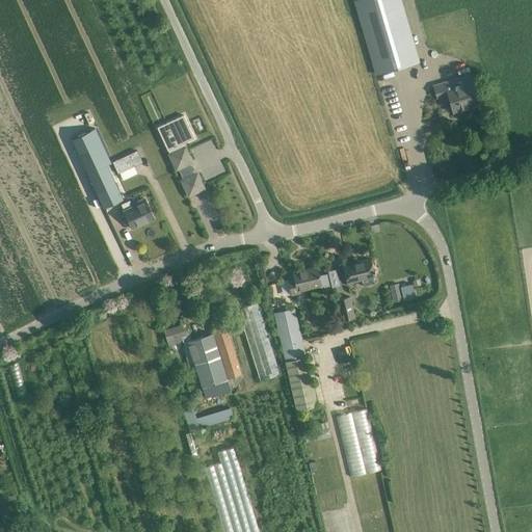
[(354,0),(353,0),(364,33),(375,75),(420,62),(401,0),(354,0)]
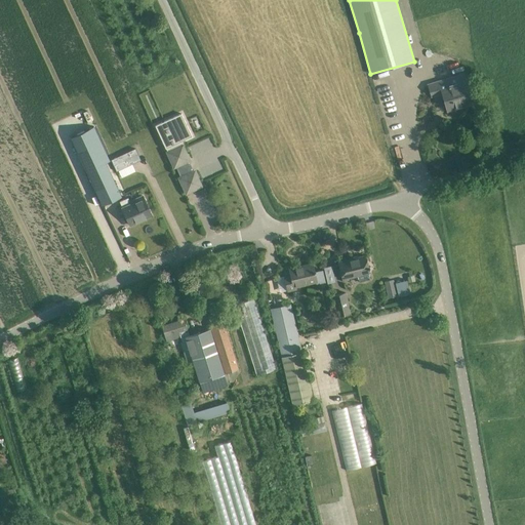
[(462,74),(438,81),(428,85),(431,97),(442,94),(446,111),(471,104),(462,74)]
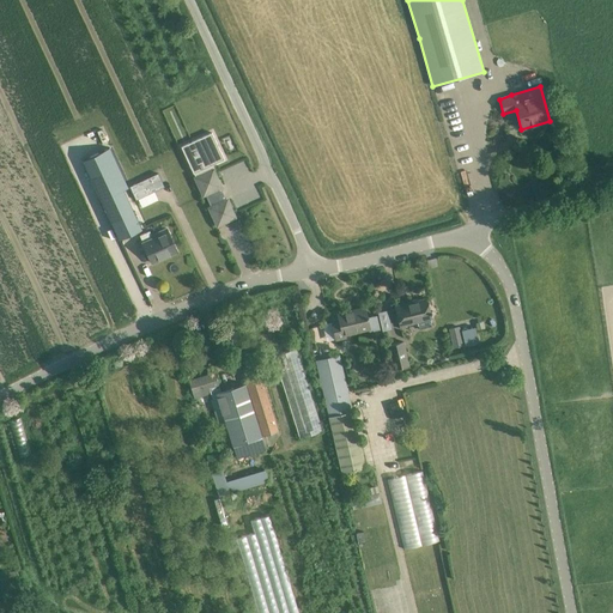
[(195,177),(204,195),(205,194),(211,207),(210,207),(218,225),(235,217),(226,200),(224,201),(223,196),(224,195),(222,192),(220,193),(218,188),(220,187),(213,169),(195,177)]
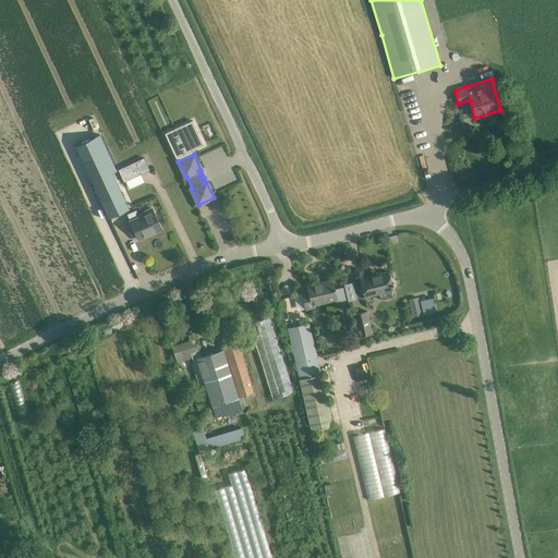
[(124,182),(149,170),(144,158),(118,170),(124,182)]
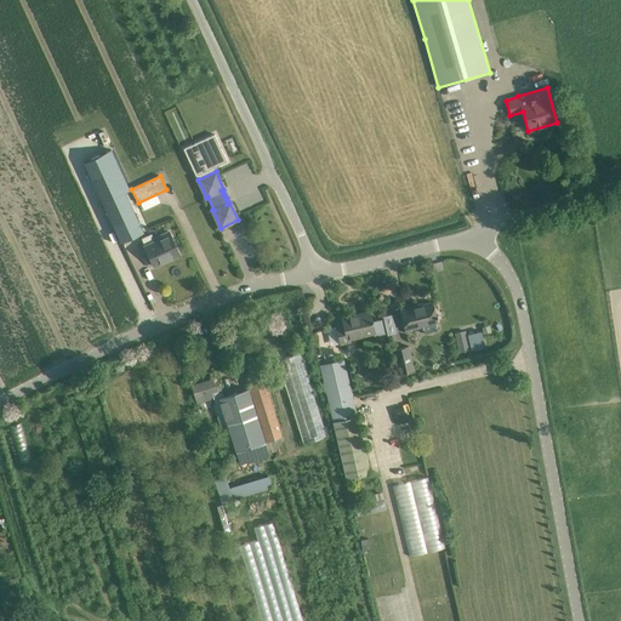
[(102,203),(120,243),(144,232),(125,192),(102,203)]
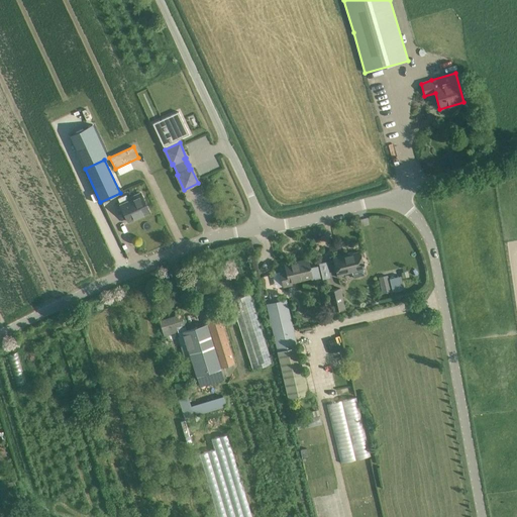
[(139,194),(128,199),(126,195),(118,198),(129,221),(148,212),(139,194)]
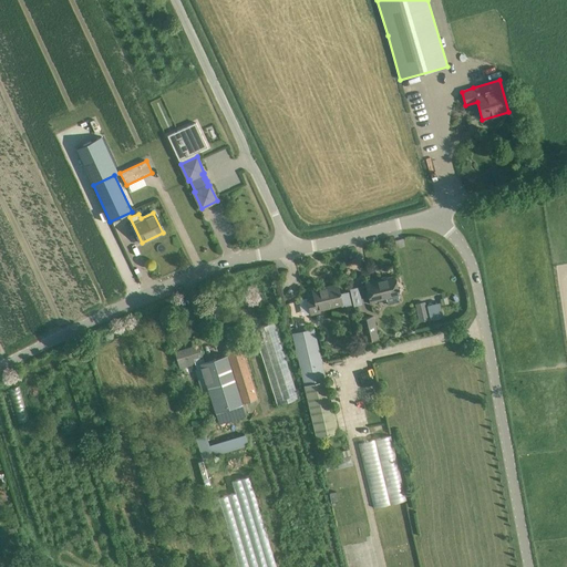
[(370,301),(387,297),(388,301),(390,302),(397,301),(399,298),(398,295),(399,295),(394,276),(366,282),(370,301)]
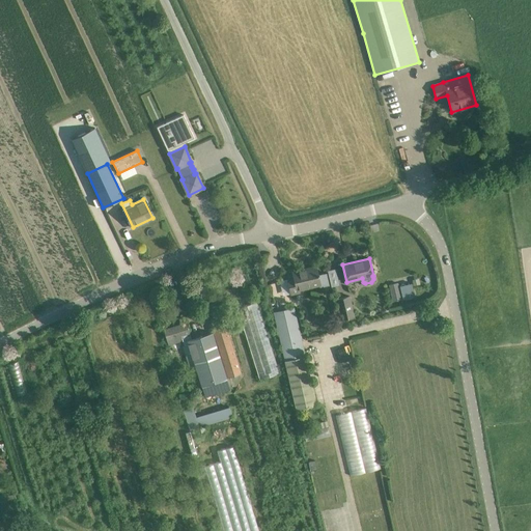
[(298,292),(298,290),(320,285),(316,267),(291,273),(292,277),(286,279),(289,295),(298,292)]
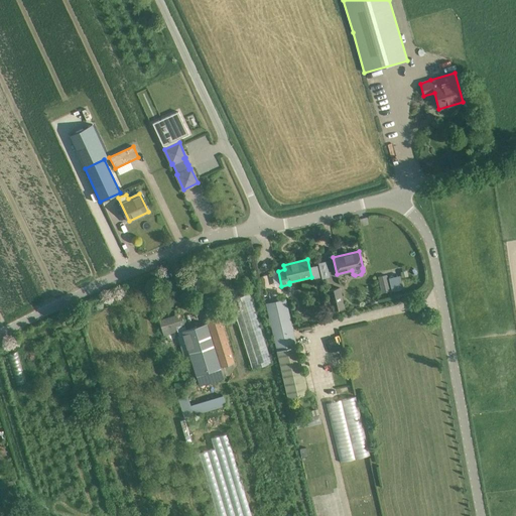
[(382,293),(391,291),(387,275),(378,277),(382,293)]
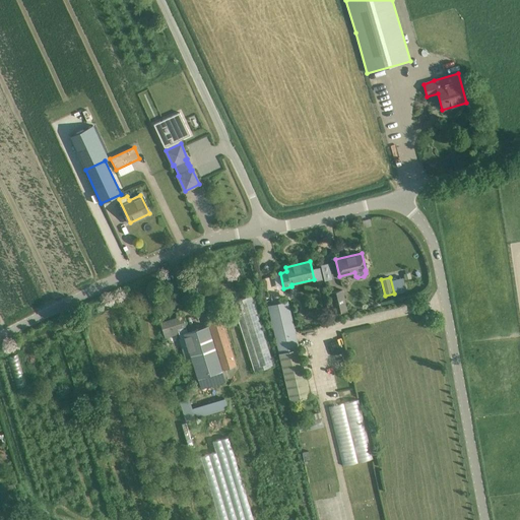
[(342,289),(328,293),(333,314),(347,310),(342,289)]
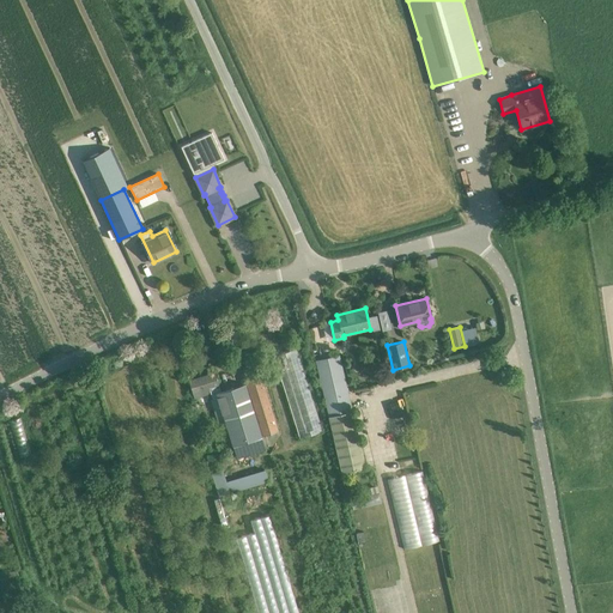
[(320,432),(298,347),(275,353),(297,437),(320,432)]
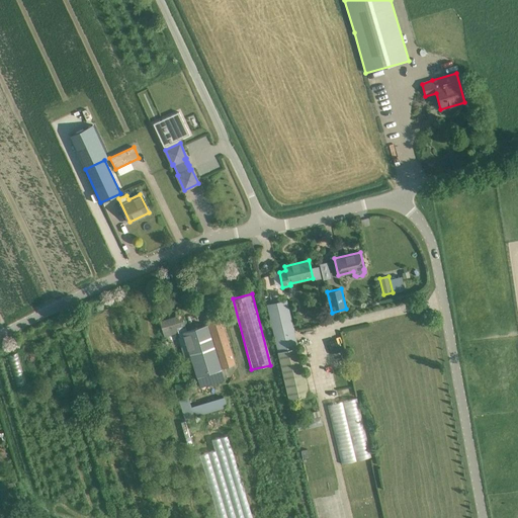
[(277,352),(288,400),(311,394),(298,347),(286,300),(266,305),(277,352)]
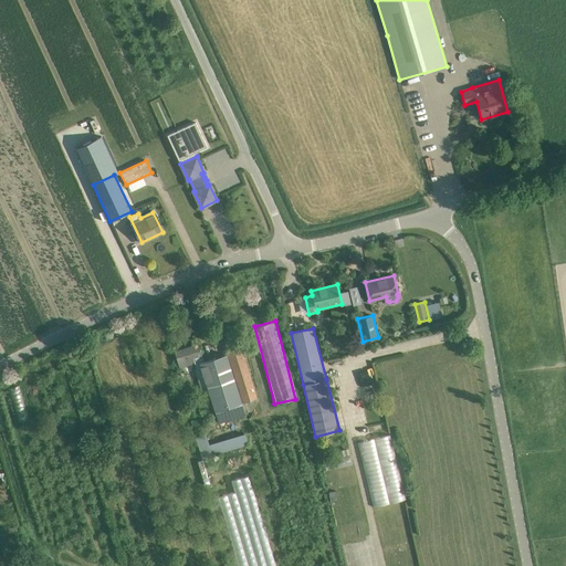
[(227,354),(203,362),(198,344),(175,352),(179,367),(195,363),(197,368),(201,367),(215,411),(219,423),(245,416),(227,354)]
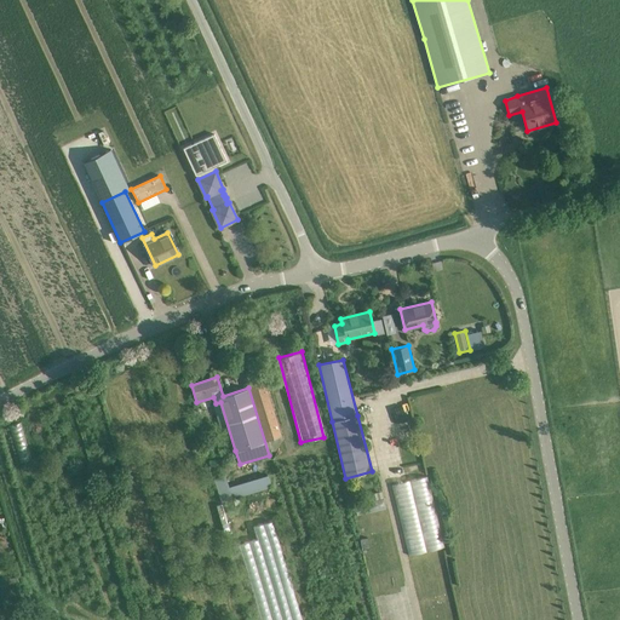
[(248,386),(265,438),(280,434),(263,382),(248,386)]
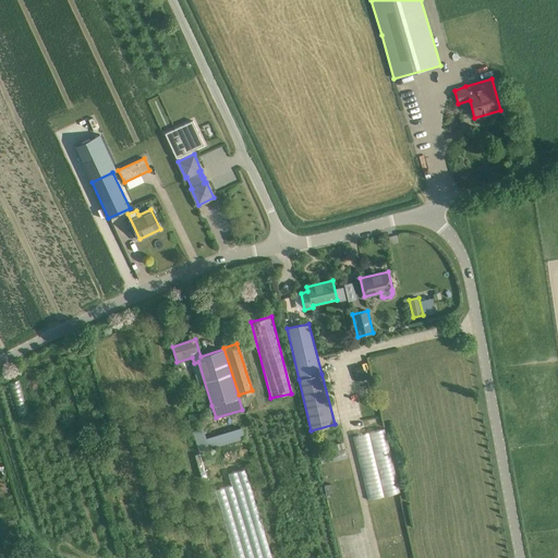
[(8,383),(19,415),(28,412),(17,379),(8,383)]
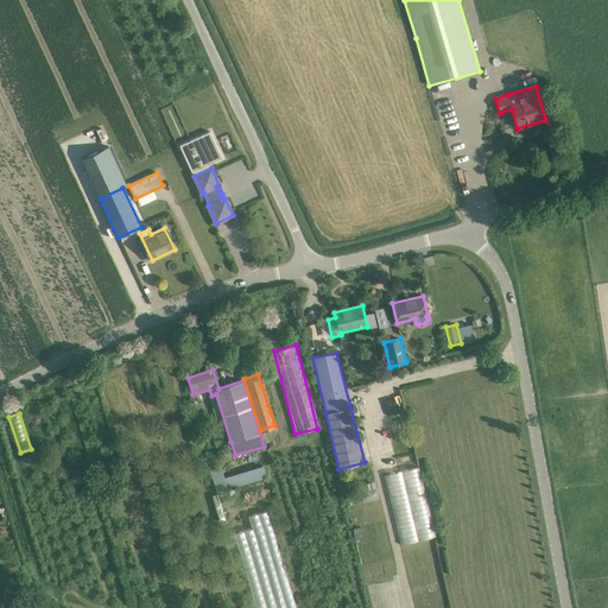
[(210,469),(217,493),(266,479),(263,466),(225,477),(221,467),(210,469)]
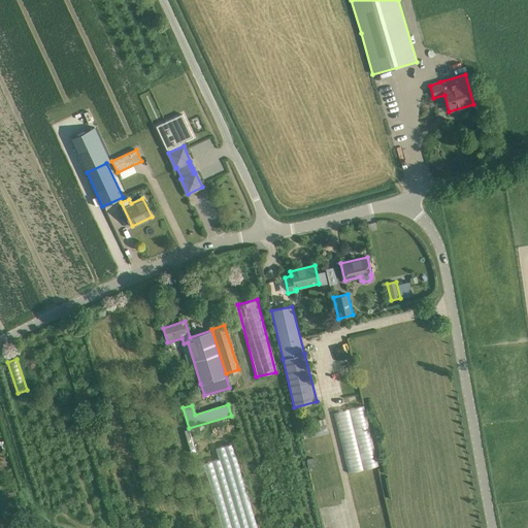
[(333,410),(347,472),(377,466),(364,404),(333,410)]
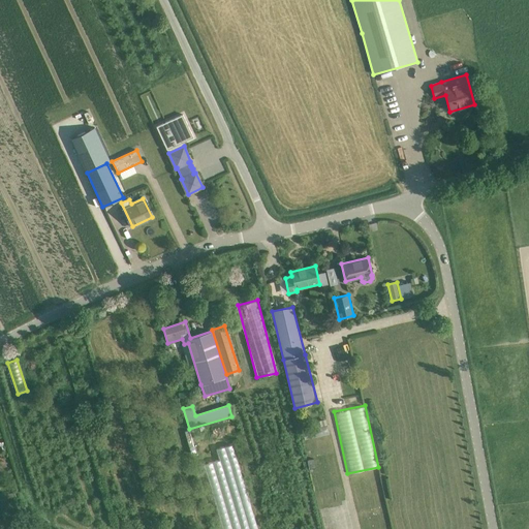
[(327,426),(303,432),(305,440),(329,433),(327,426)]
